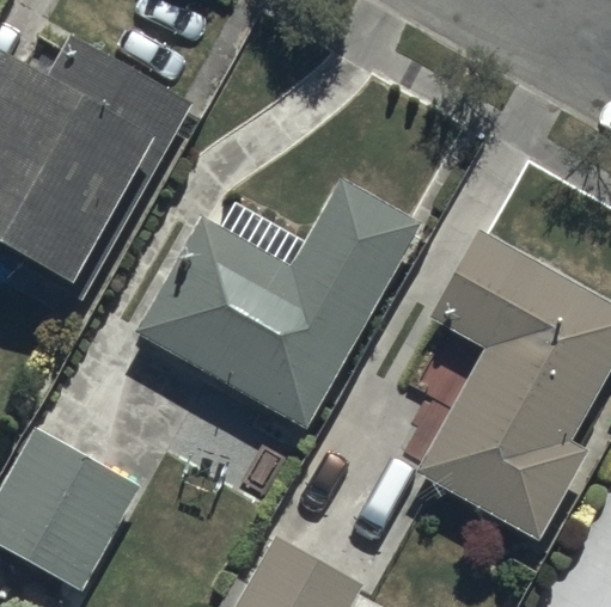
[(1,54),(0,55),(0,255),(67,294),(154,143),(166,149),(191,106),(67,35),(43,78),(1,54)]
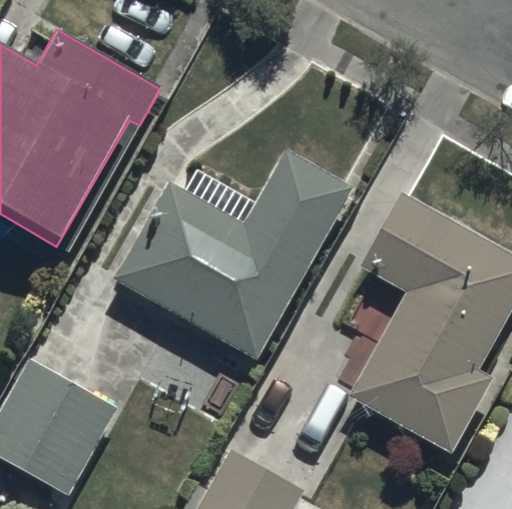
[(168,180),(112,280),(254,360),(352,187),(285,149),(253,202),(194,169),(183,188),(168,180)]
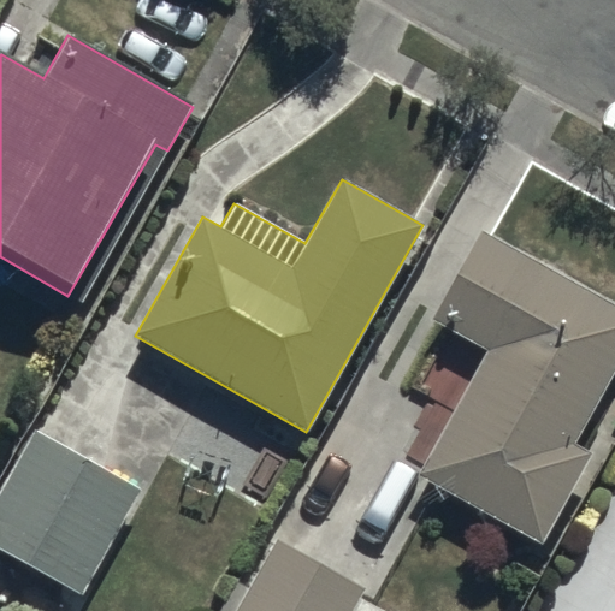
[(437,322),(401,383),(454,410),(419,475),(537,537),(586,454),(569,444),(614,365),(614,307),(480,229),(431,318),(437,322)]
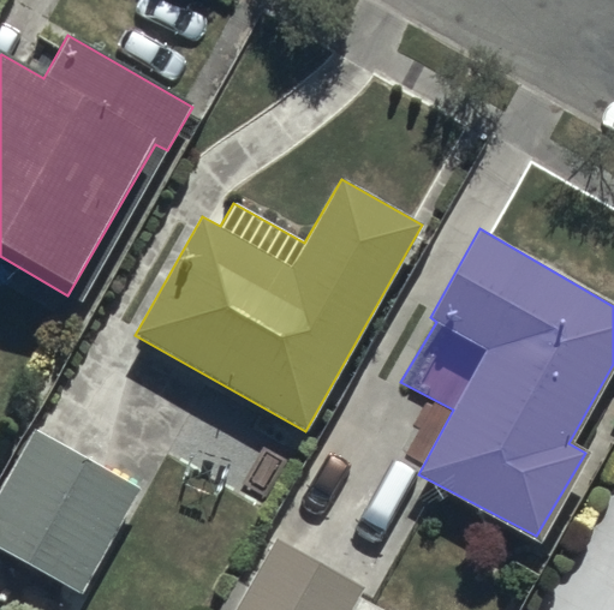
[(35,428),(0,486),(0,545),(82,592),(142,489),(35,428)]
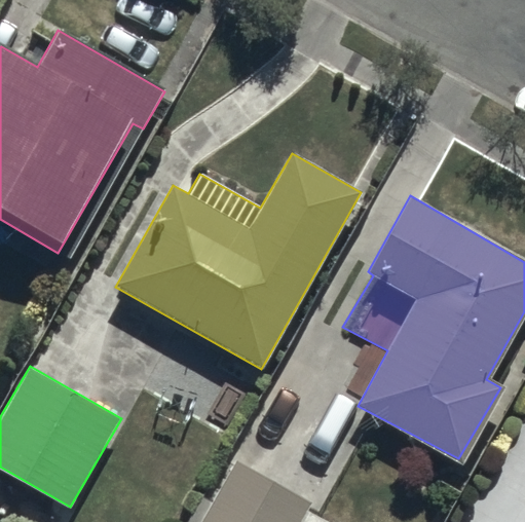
[(312,502),(235,458),(198,521),(329,521),(308,510),(312,502)]
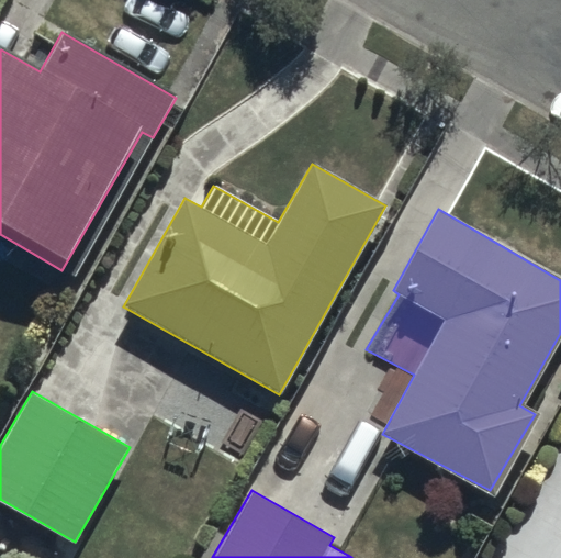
All buildings are outlined.
